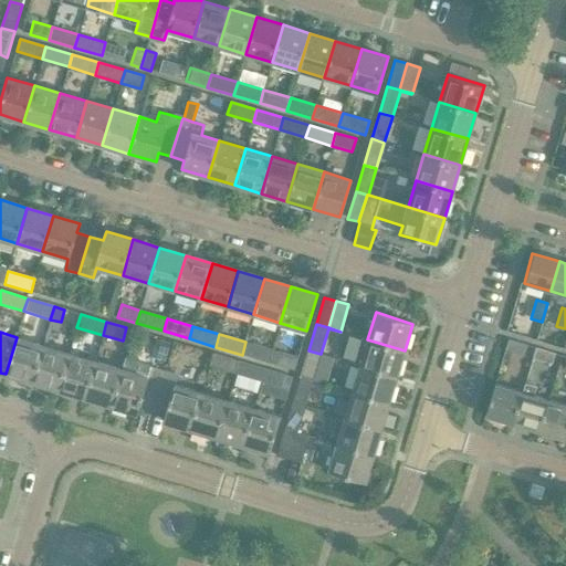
[(17,337),(6,374),(31,383),(42,345),(17,337)]
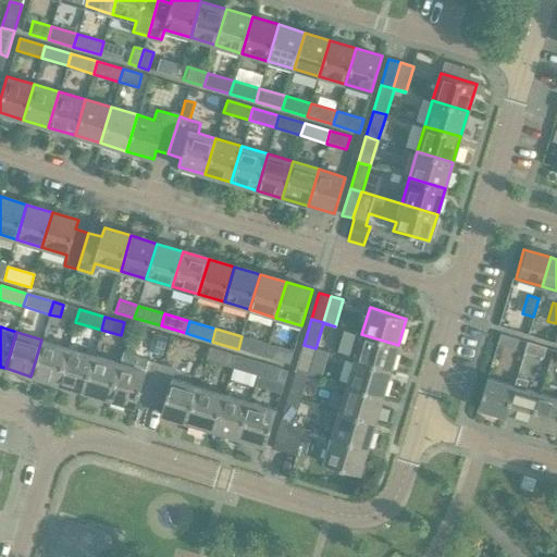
[(356,332),(348,358),(354,360),(391,371),(398,345),(361,334),(356,332)]
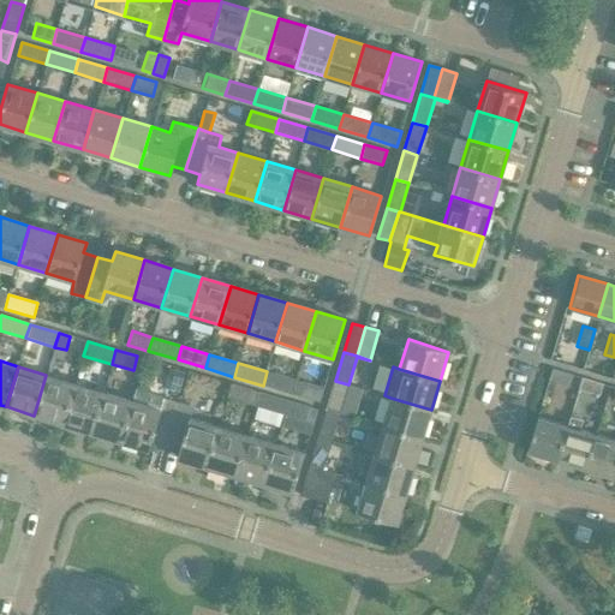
[(171,368),(163,387),(179,393),(186,372),(171,368)]
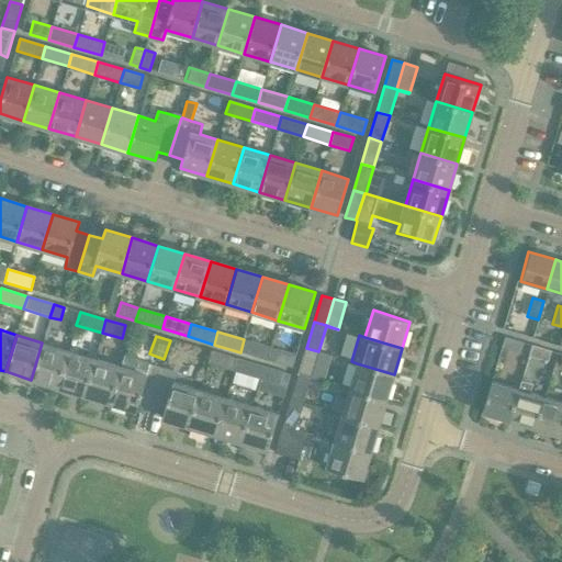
[(519,352),(523,341),(504,336),(501,346),(519,352)]
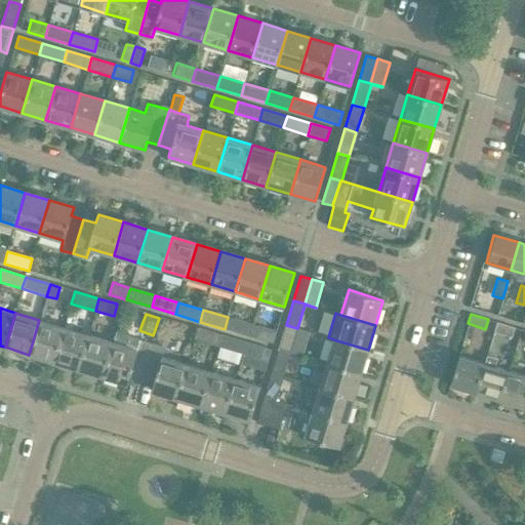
[(228,317),(225,329),(248,336),(252,324),(228,317)]
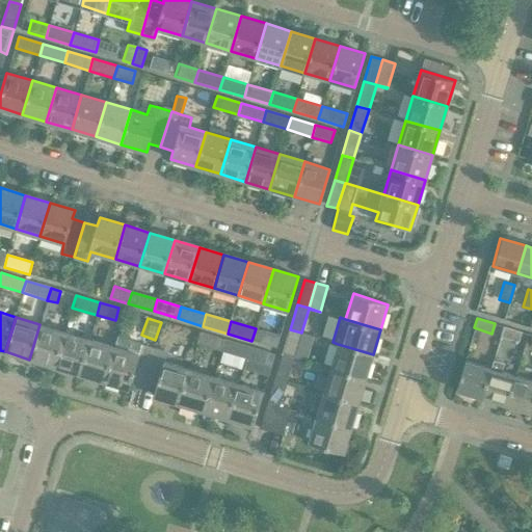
[(40,324),(29,360),(54,367),(64,331),(40,324)]
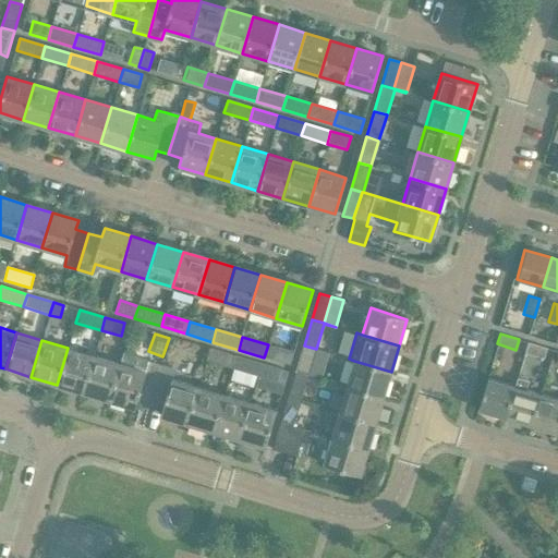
[(543,358),(546,347),(526,341),(523,352),(543,358)]
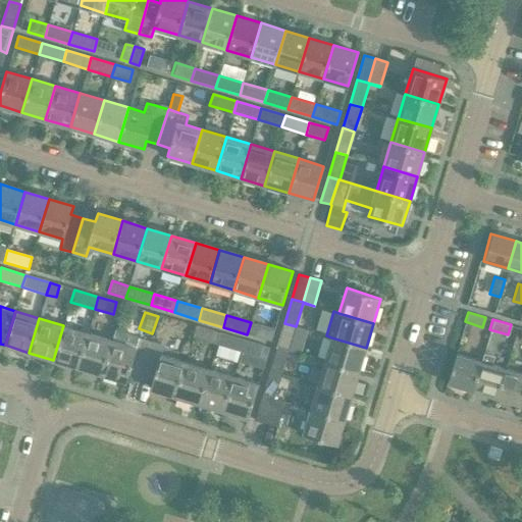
[(251,322),(247,334),(271,342),(275,329),(251,322)]
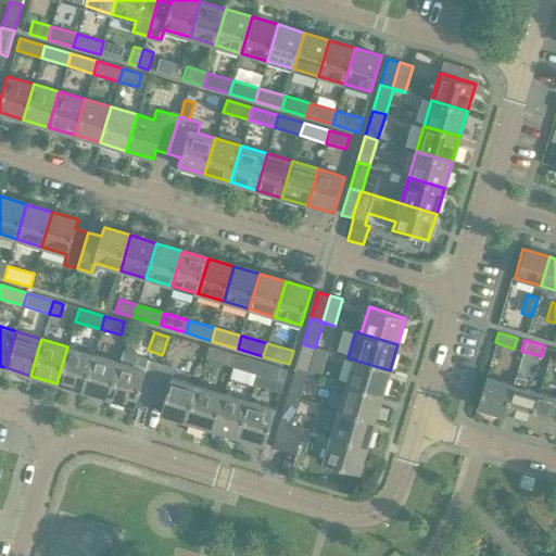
[(294,370),(307,374),(315,348),(303,344),(294,370)]
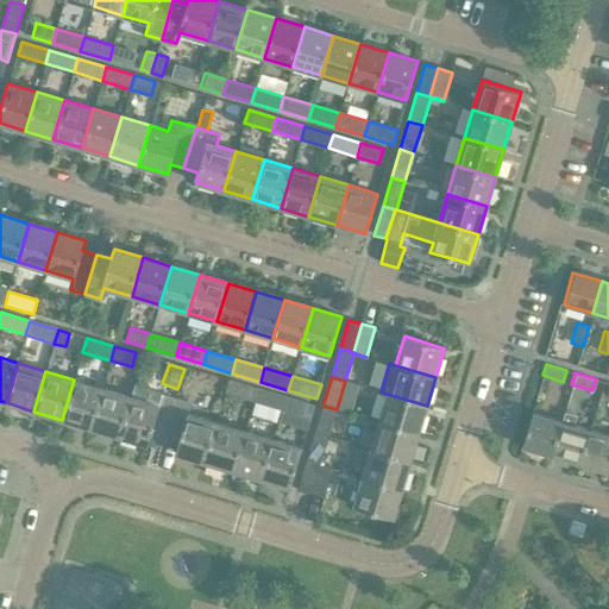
[(74,380),(62,420),(89,428),(102,388),(74,380)]
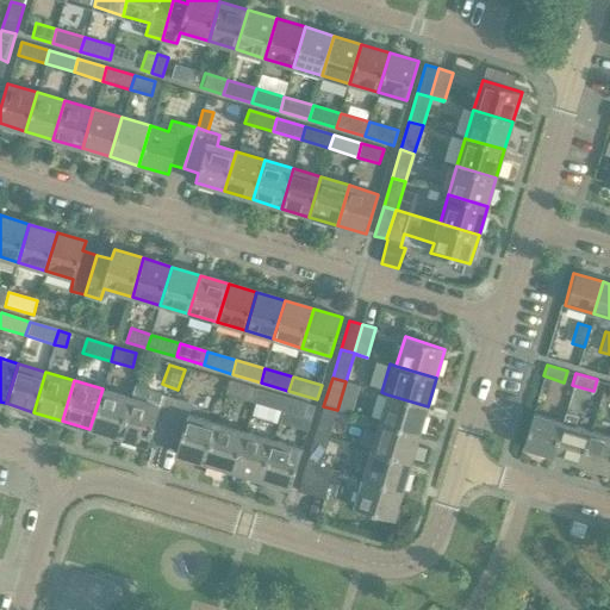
[(253,403),(257,390),(229,381),(225,394),(253,403)]
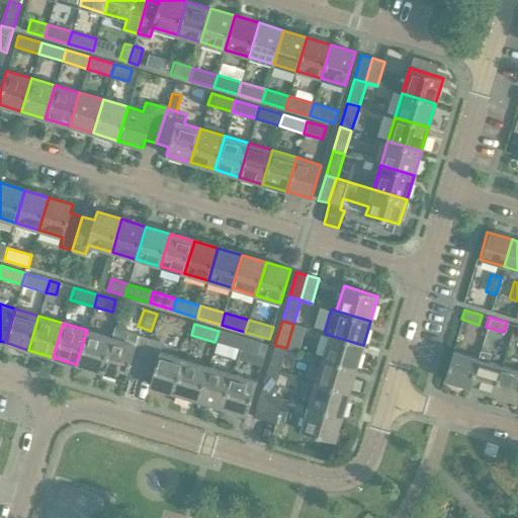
[(87,330),(76,364),(100,371),(110,337),(87,330)]
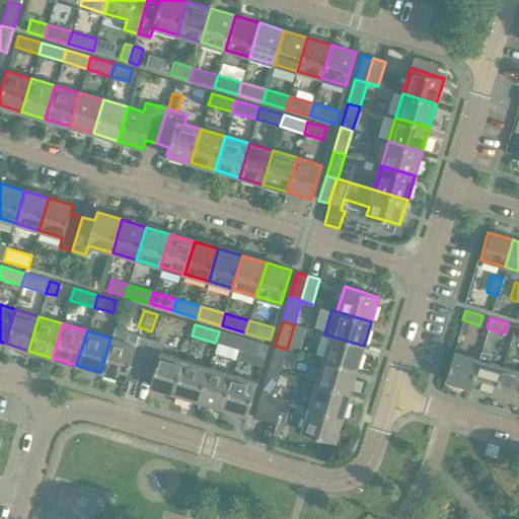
[(219,331),(215,343),(240,351),(243,339),(219,331)]
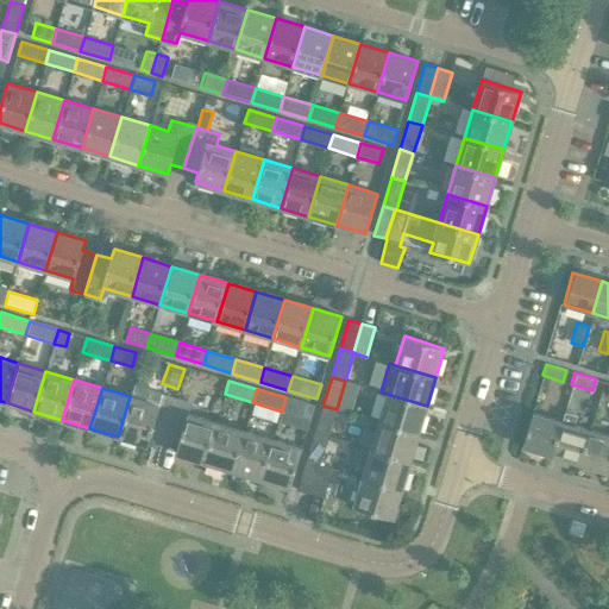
[(130,396),(118,437),(146,445),(150,434),(164,439),(176,399),(162,394),(158,405),(130,396)]
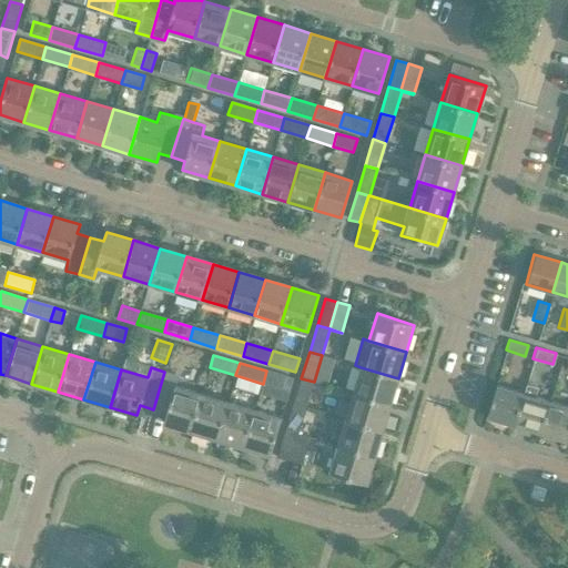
[(398,378),(361,367),(353,393),(391,404),(398,378)]
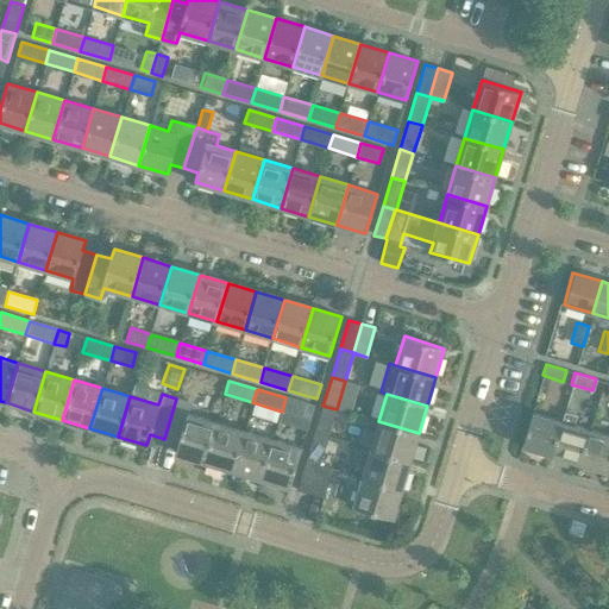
[(286,397),(282,412),(302,418),(306,403),(286,397)]
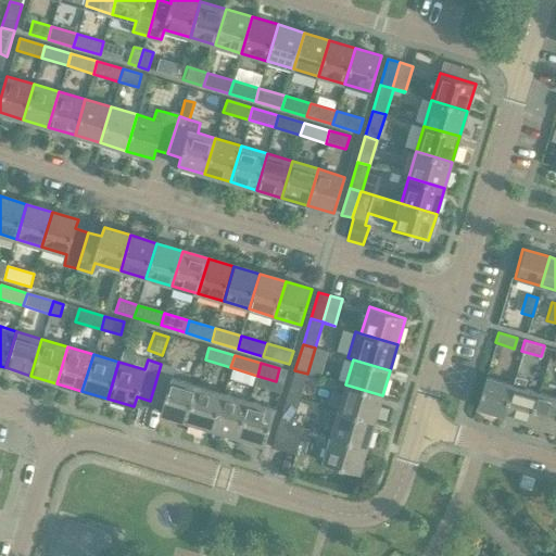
[(161,364),(150,401),(163,404),(160,414),(187,421),(198,386),(172,378),(175,367),(161,364)]
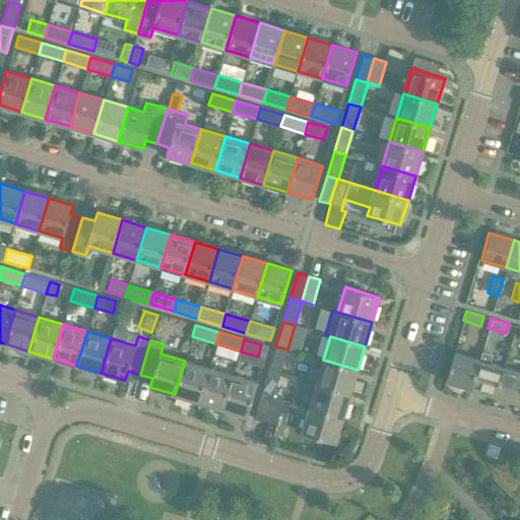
[(268,370),(280,374),(287,349),(275,346),(268,370)]
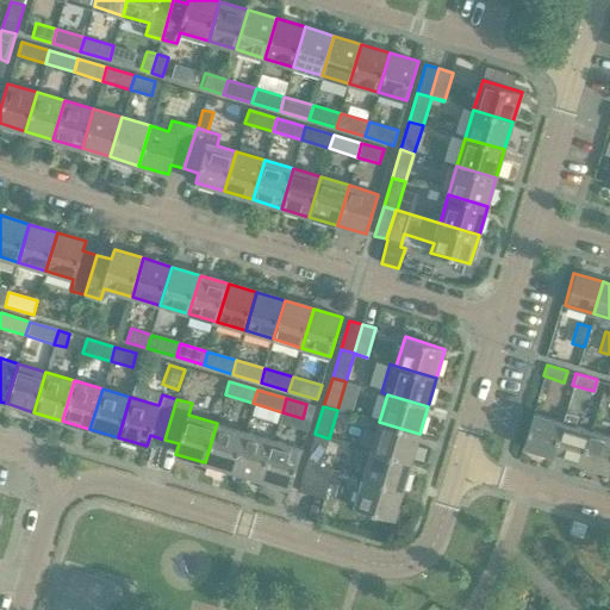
[(552,455),(561,422),(531,414),(522,447),(552,455)]
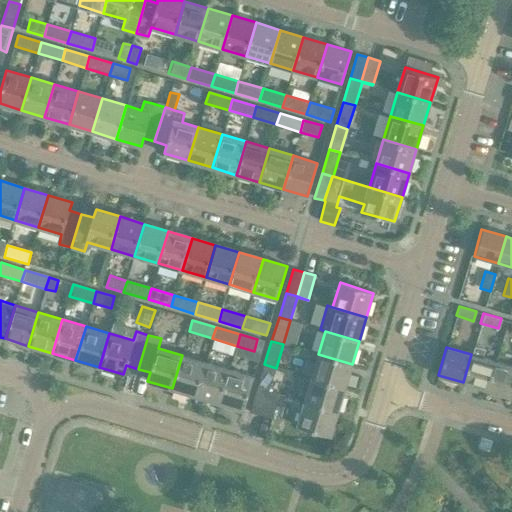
[(471,354),(463,382),(486,389),(494,361),(483,358),(485,350),(475,347),(473,355),(471,354)]
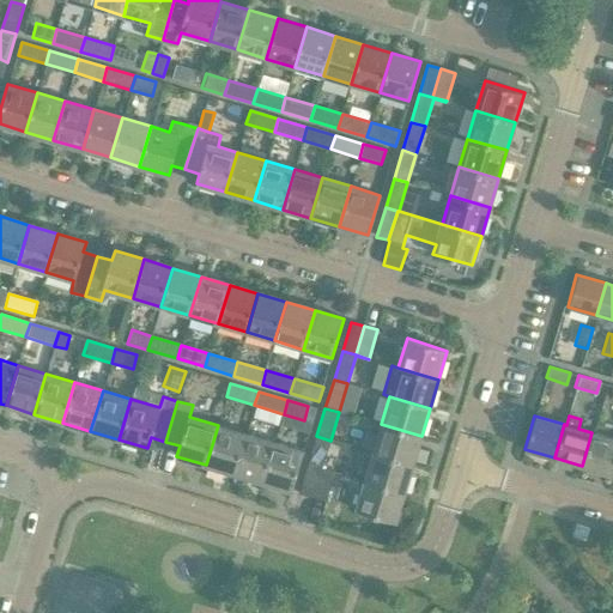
[(372,453),(412,465),(422,436),(381,424),(372,453)]
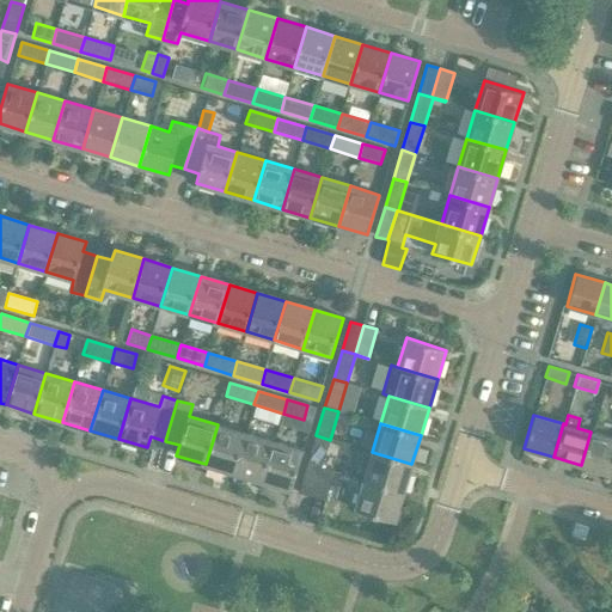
[(218,424),(206,464),(234,472),(245,433),(218,424)]
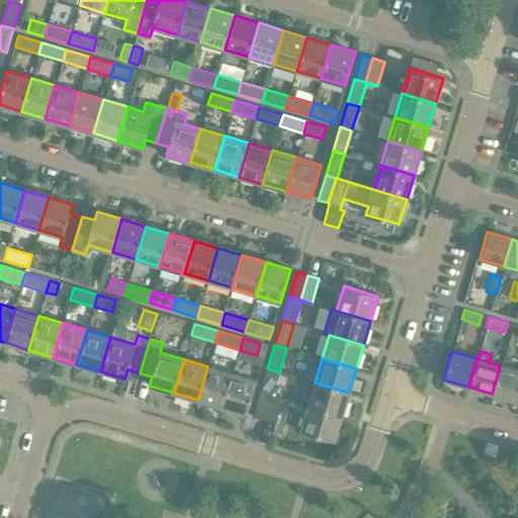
[(517,370),(500,365),(492,394),(516,401),(517,393),(517,370)]
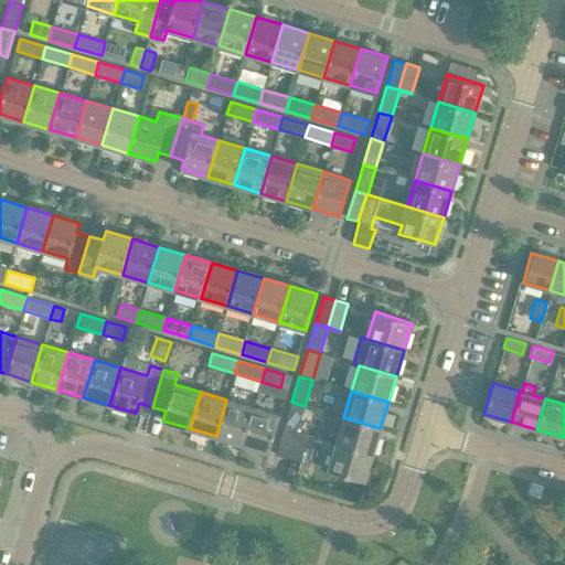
[(226,400),(216,436),(242,444),(253,407),(226,400)]
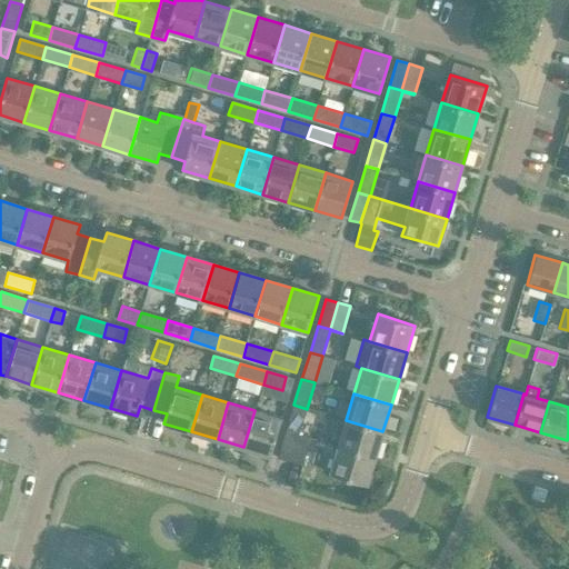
[(307,409),(293,405),(286,431),(298,435),(299,435),(307,409)]
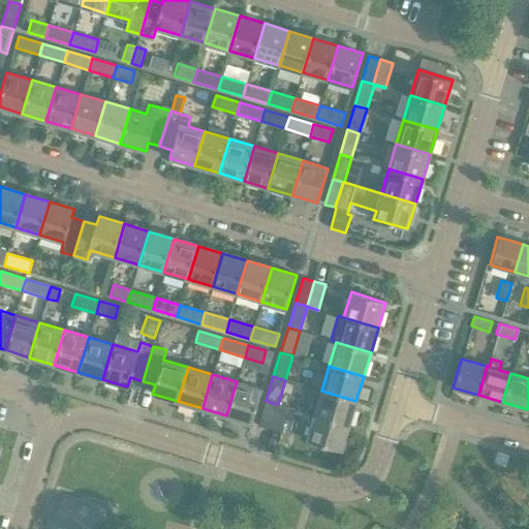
[(237,381),(226,415),(252,424),(262,390),(237,381)]
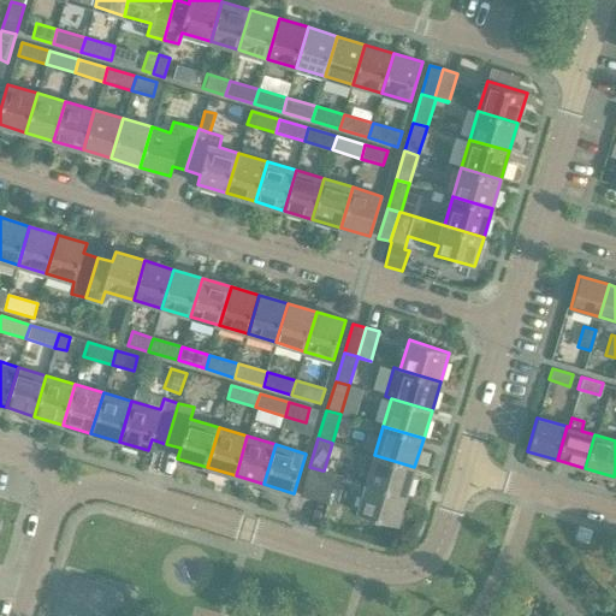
[(414,467),(374,455),(366,484),(406,496),(414,467)]
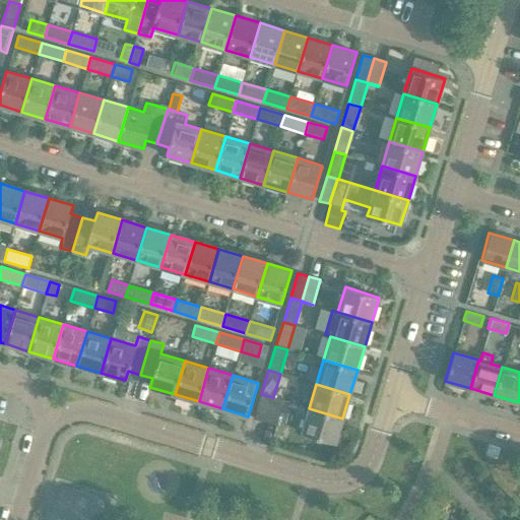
[(272,397),(261,394),(254,418),(265,423),(272,397)]
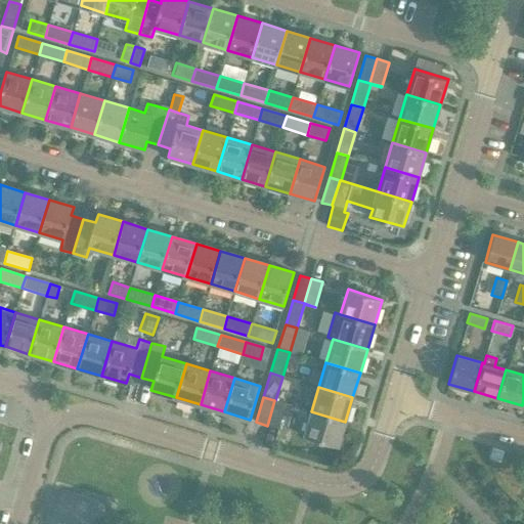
[(275,400),(274,400),(267,426),(279,429),(287,404),(275,401),(275,400)]
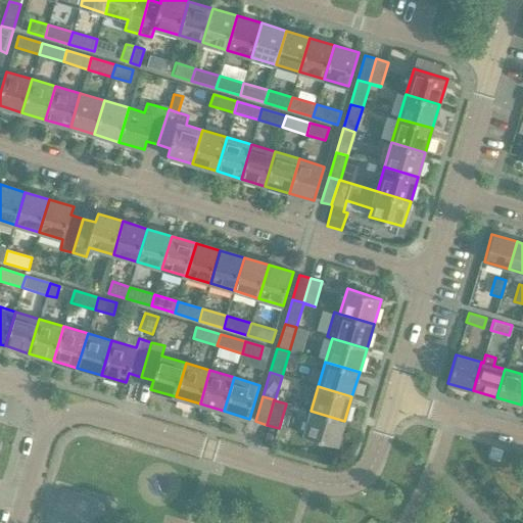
[(344,421),(311,411),(302,435),(337,445),(344,421)]
